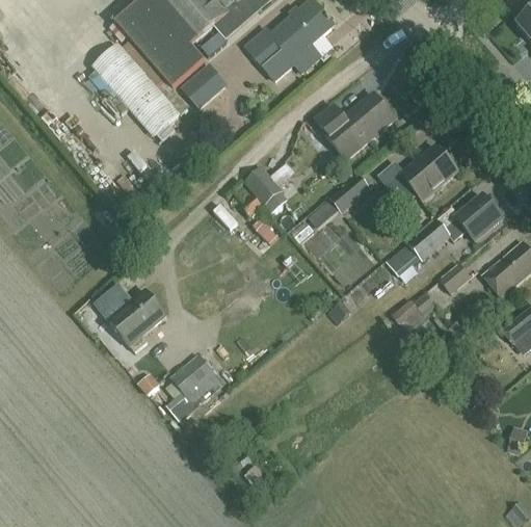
[(141,0),(114,24),(171,89),(204,61),(190,46),(214,25),(226,37),(257,10),(248,0),(141,0)]
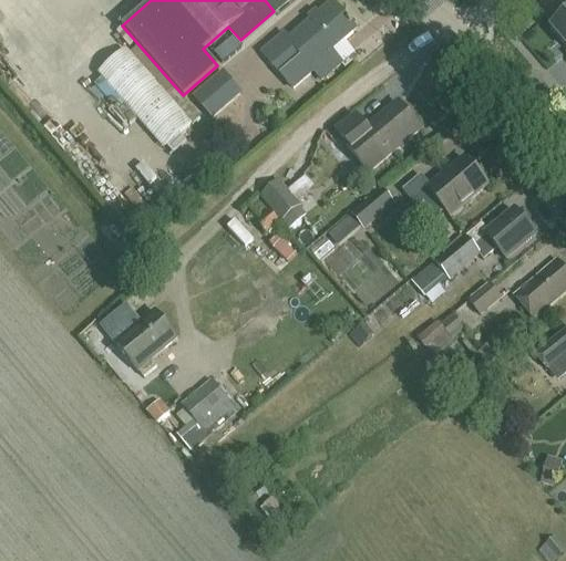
[(292,87),(315,70),(321,79),(342,62),(330,48),(354,28),(332,1),(288,38),(284,32),(261,51),(292,87)]
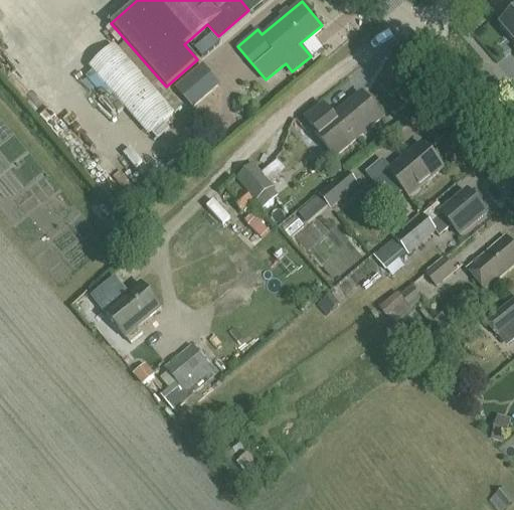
[(513,7),(498,21),(513,39),(513,7)]
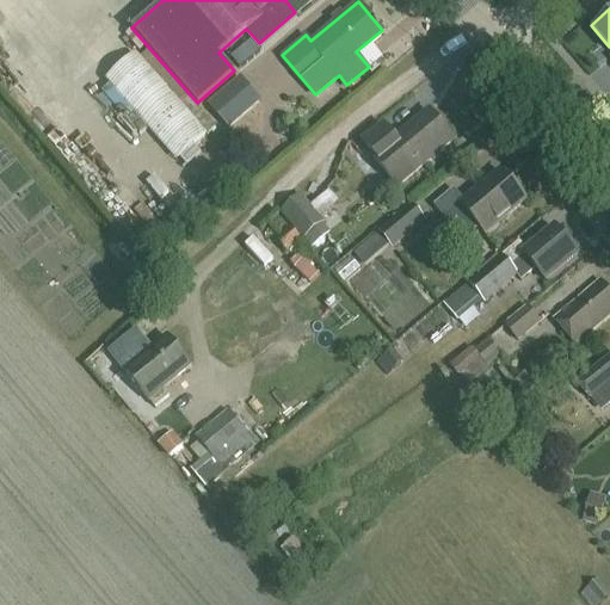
[(125,31),(104,44),(122,72),(134,66),(143,82),(154,76),(125,31)]
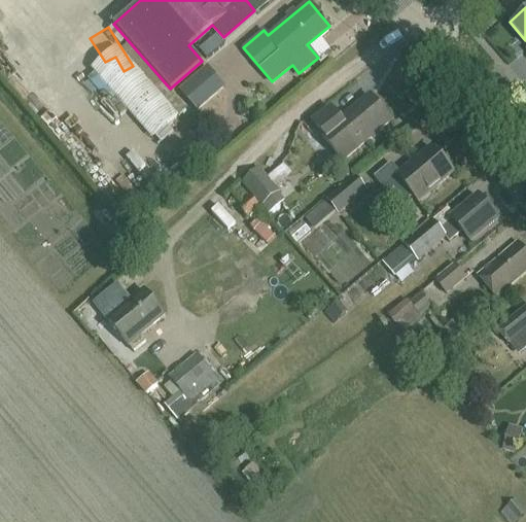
[(143,61),(128,74),(138,85),(153,72),(143,61)]
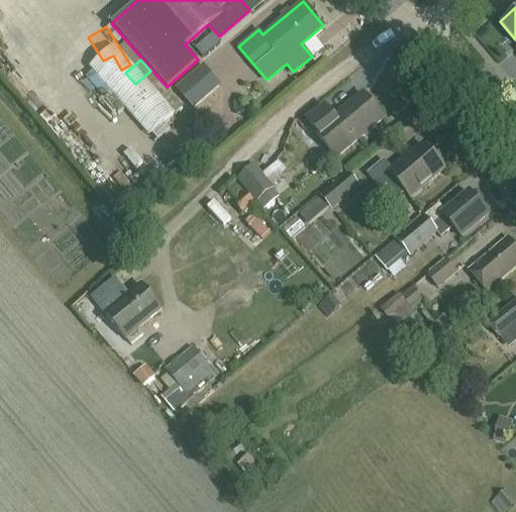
[(219,83),(203,65),(177,87),(193,105),(219,83)]
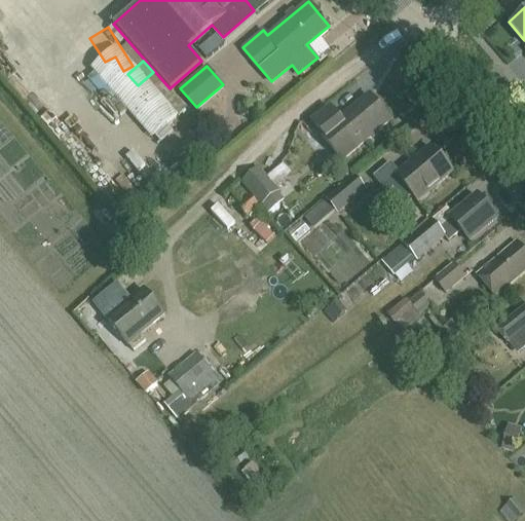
[(340,157),(388,117),(368,91),(337,117),(328,105),(310,119),(321,132),(320,133),(340,157)]
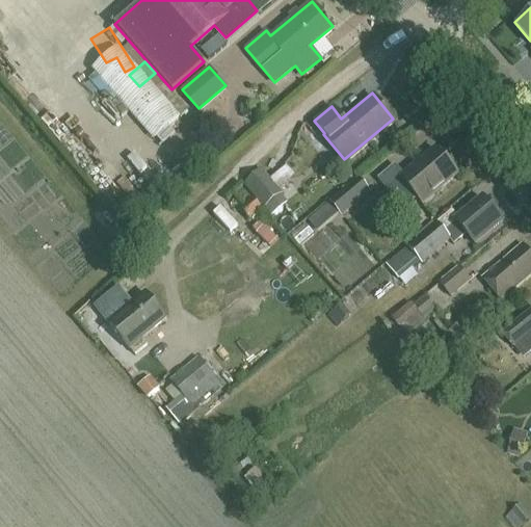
[(421,200),(456,170),(434,145),(403,172),(394,160),(377,175),(402,205),(416,193),(421,200)]
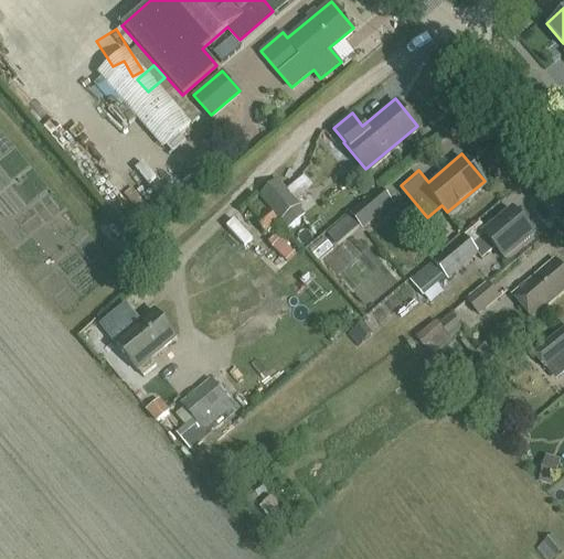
[(279,215),(297,201),(277,175),(258,191),(279,215)]
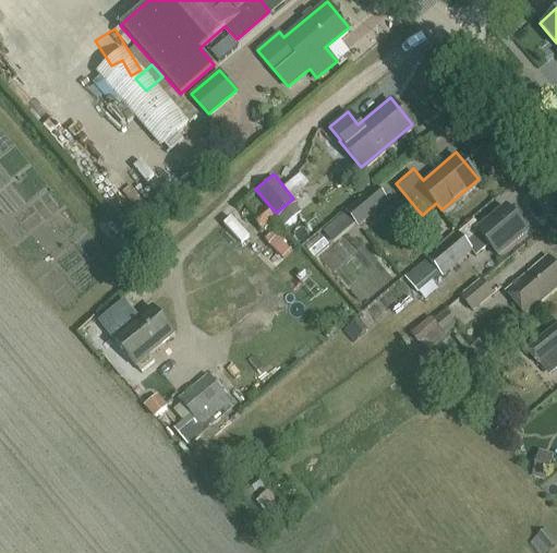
[(386,196),(375,183),(344,208),(356,221),(386,196)]
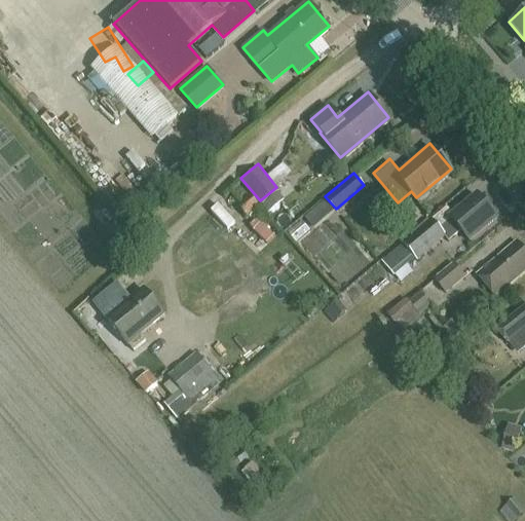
[(245,214),(256,202),(247,191),(234,203),(245,214)]
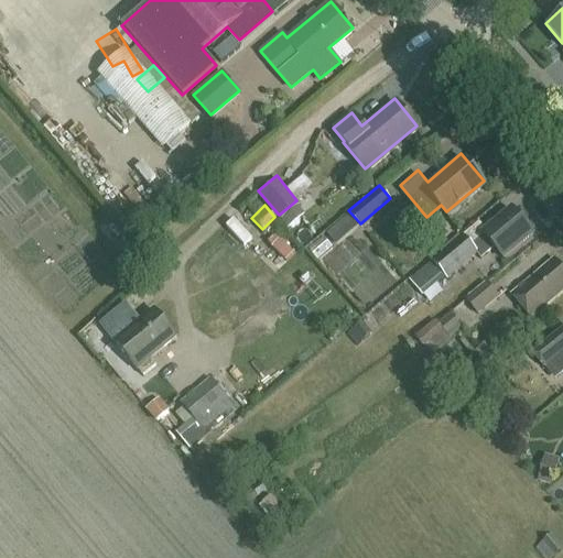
[(531,230),(529,227),(534,222),(520,206),(516,210),(511,205),(482,230),(484,234),(473,244),(464,233),(434,259),(446,272),(475,248),(479,253),(491,243),(501,255),(531,230)]
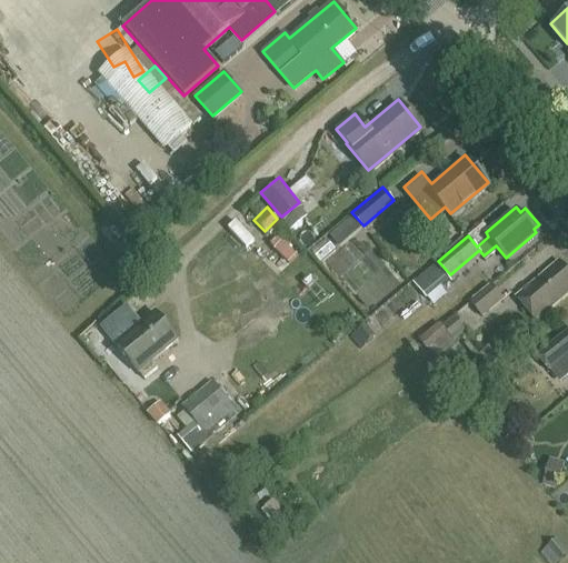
[(536,315),(567,288),(567,270),(556,257),(516,291),(536,315)]
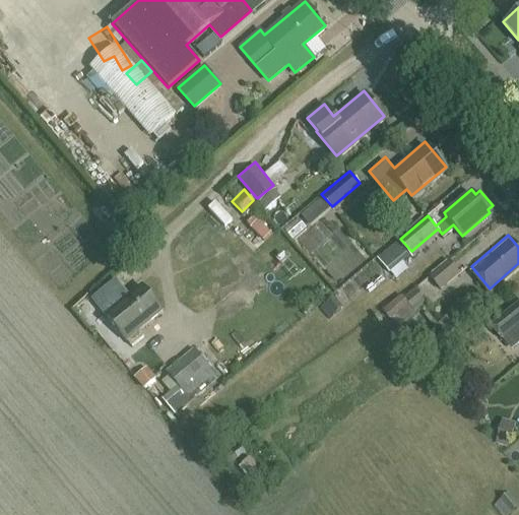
[(459,271),(449,259),(431,274),(441,286),(459,271)]
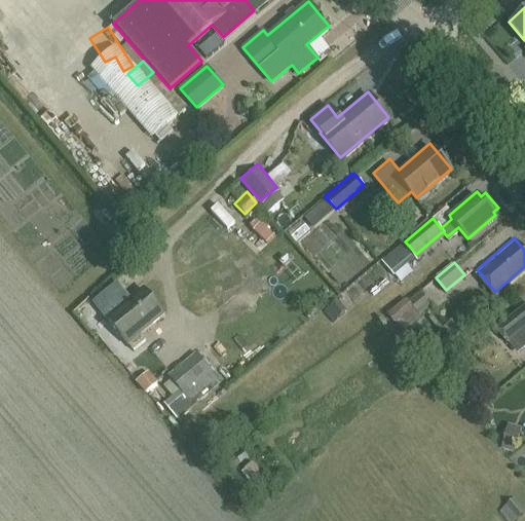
[(139,335),(164,314),(143,287),(128,297),(132,301),(121,308),(117,303),(103,315),(125,345),(126,345),(132,351),(144,341),(139,335)]
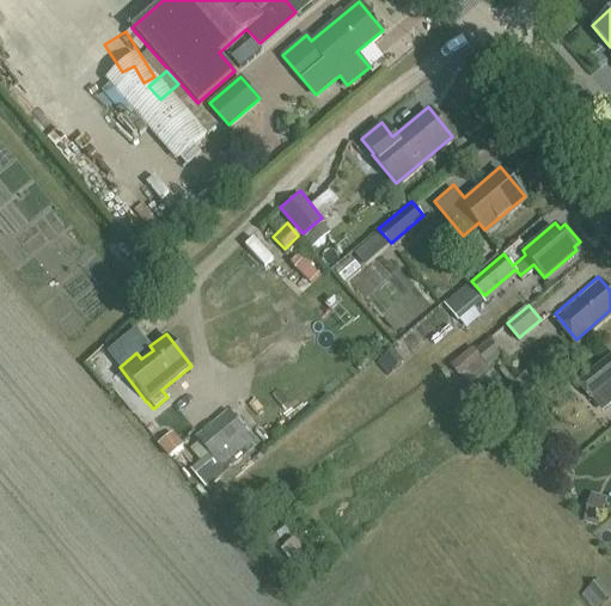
[(610,399),(610,352),(576,379),(588,393),(597,403),(609,402),(610,399)]
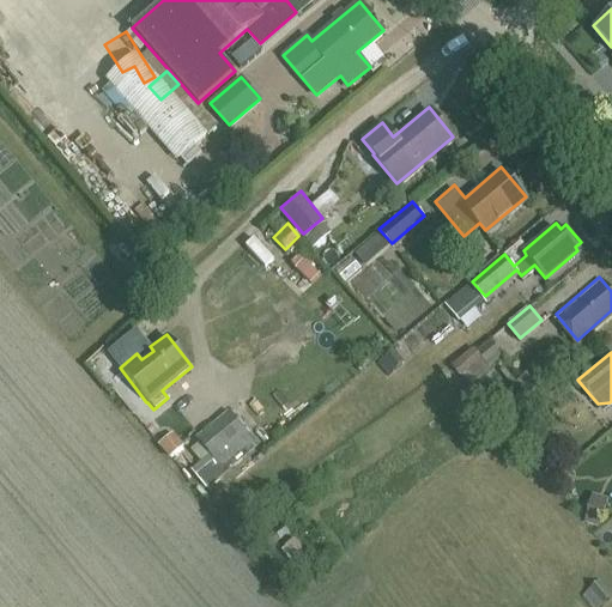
[(254,445),(229,412),(195,438),(220,472),(254,445)]
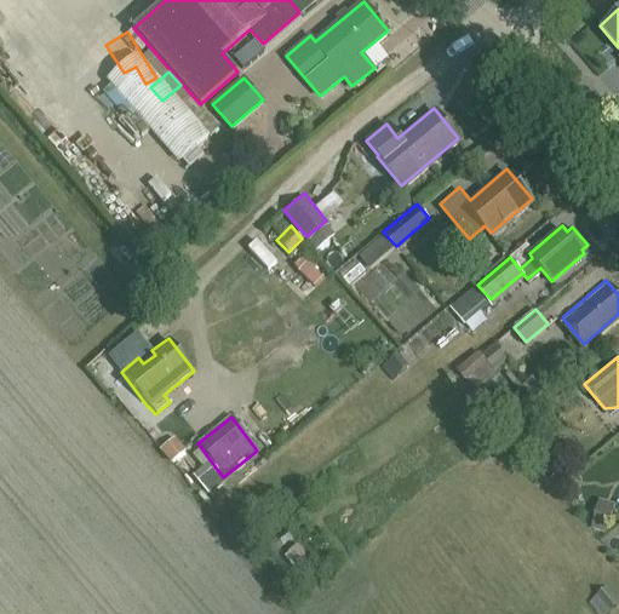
[(537,445),(542,431),(525,425),(520,439),(537,445)]
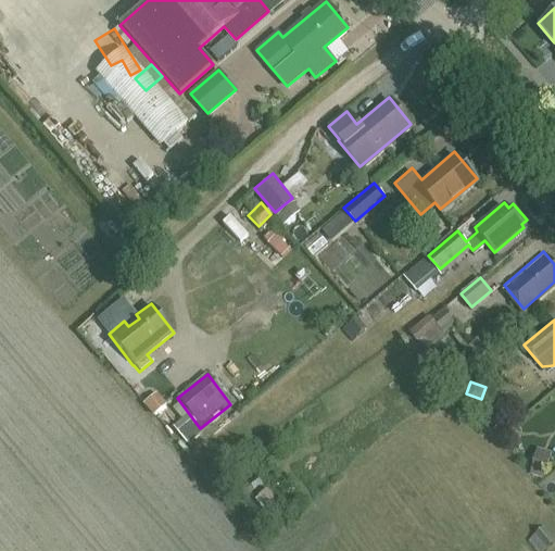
[(153,414),(154,413),(166,402),(156,390),(143,402),(153,414)]
